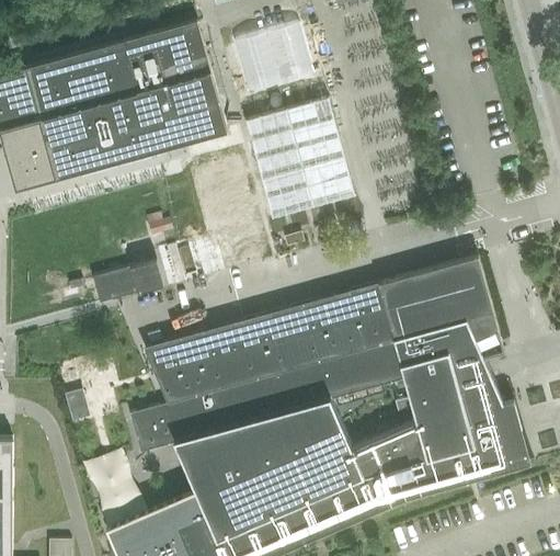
[(26,71),(0,78),(0,129),(1,133),(7,132),(23,190),(57,181),(163,151),(229,134),(198,24),(128,43),(26,71)]
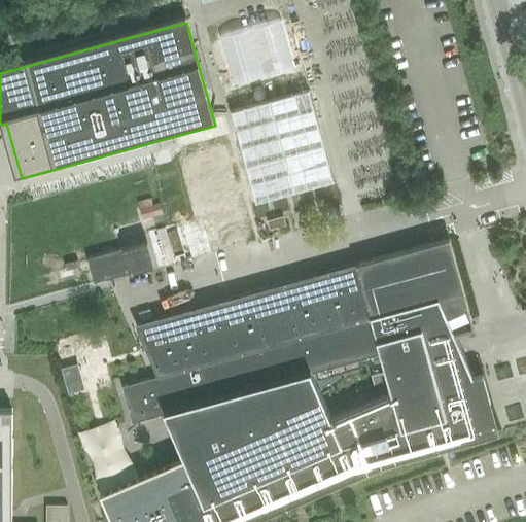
[(232,114),(256,205),(334,184),(309,93),(232,114)]
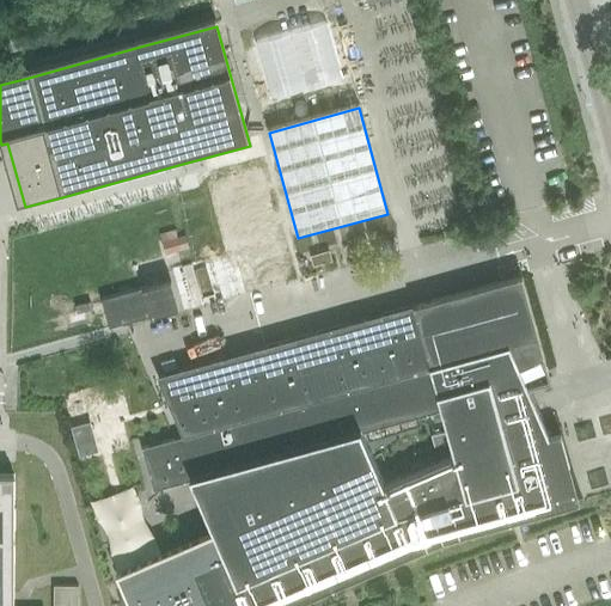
[(282,259),(238,273),(244,297),(289,283),(282,259)]
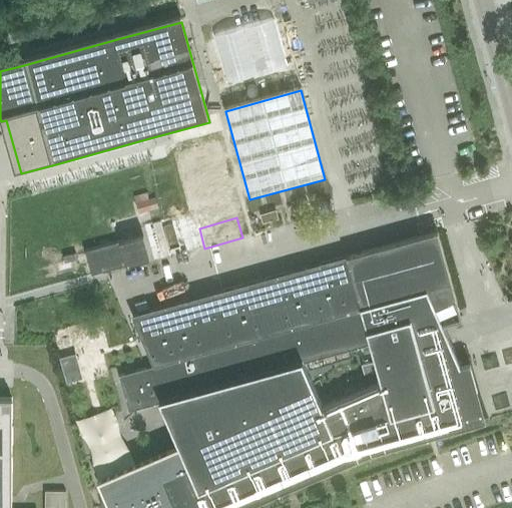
[(153,371),(119,380),(128,415),(160,406),(178,449),(98,484),(108,507),(248,507),(372,454),(485,423),(477,394),(471,368),(462,371),(444,330),(462,322),(438,235),(349,260),(349,259),(131,319),(153,371)]
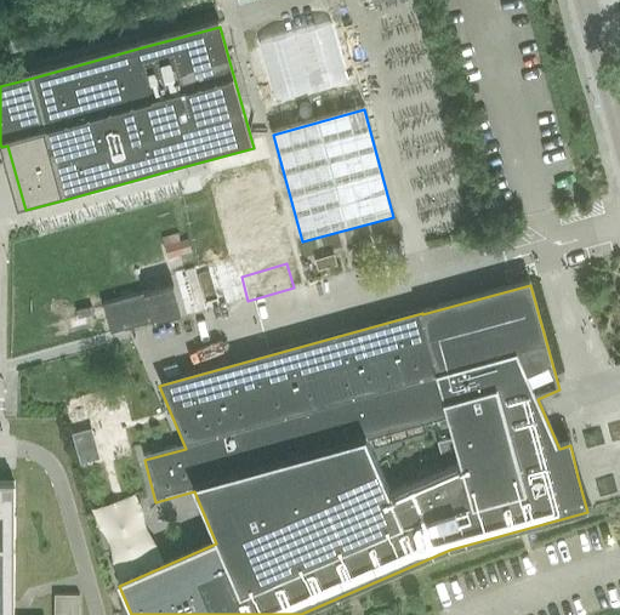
[(182,318),(175,289),(104,308),(112,337),(182,318)]
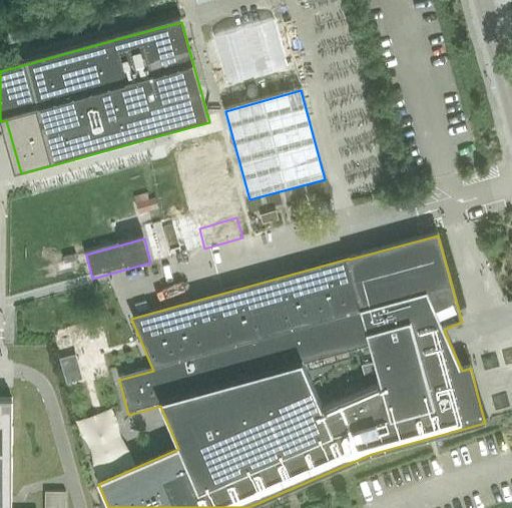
[(12,507),(13,403),(0,402),(0,507),(12,507)]
